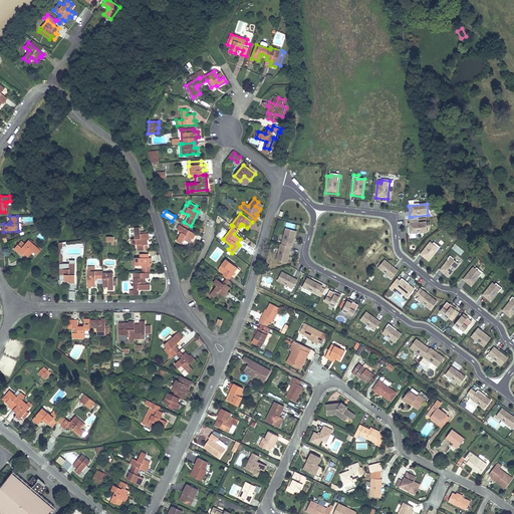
[(419,219),(410,220),(410,224),(408,224),(408,236),(428,234),(427,222),(419,223),(419,219)]
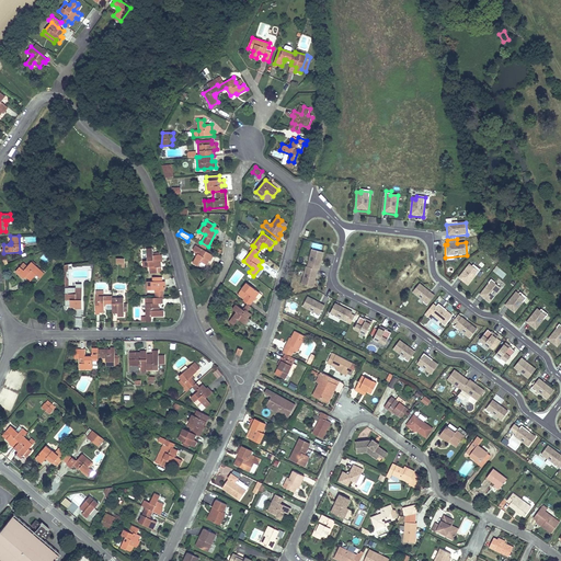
[(214,255),(195,245),(193,250),(197,253),(193,262),(198,266),(201,261),(206,265),(210,259),(212,260),(214,255)]
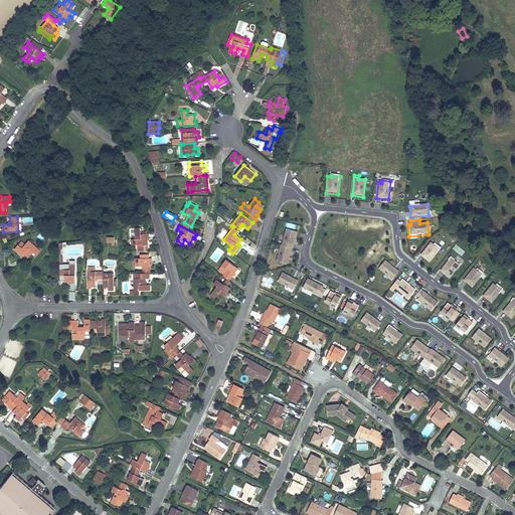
[(140,244),(140,251),(145,250),(144,245),(148,245),(148,238),(149,238),(149,234),(147,234),(147,232),(140,232),(140,228),(135,228),(136,239),(132,239),(132,245),(140,244)]
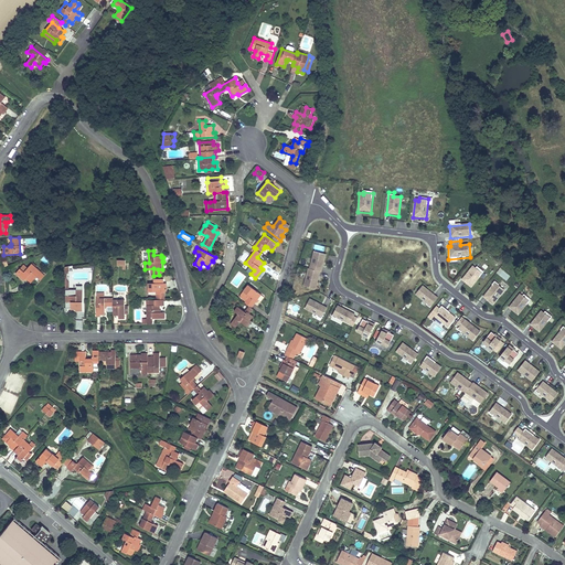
[(313,252),(309,269),(321,273),(322,274),(327,255),(313,252)]
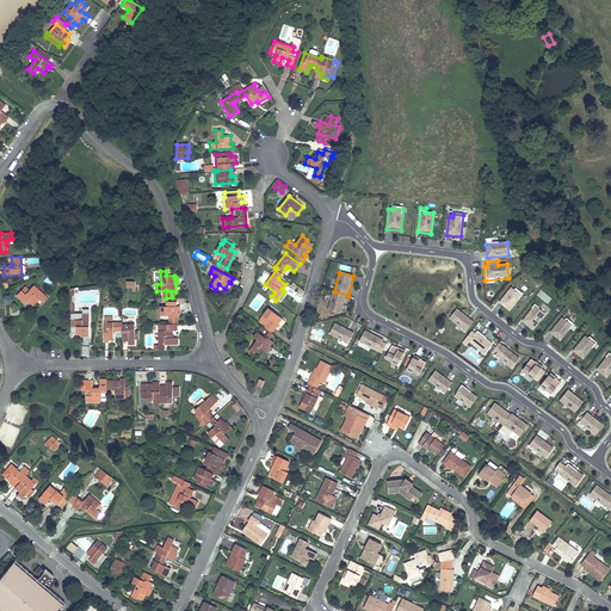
[(135,290),(136,279),(125,279),(124,290),(135,290)]
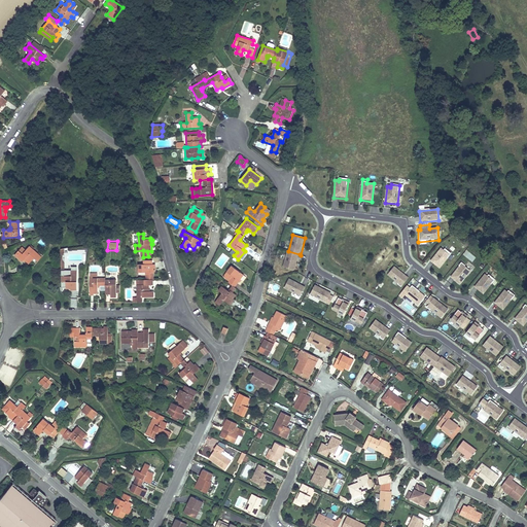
[(42,256),(30,246),(23,254),(19,251),(14,255),(23,261),(25,259),(29,264),(34,257),(38,261),(42,256)]
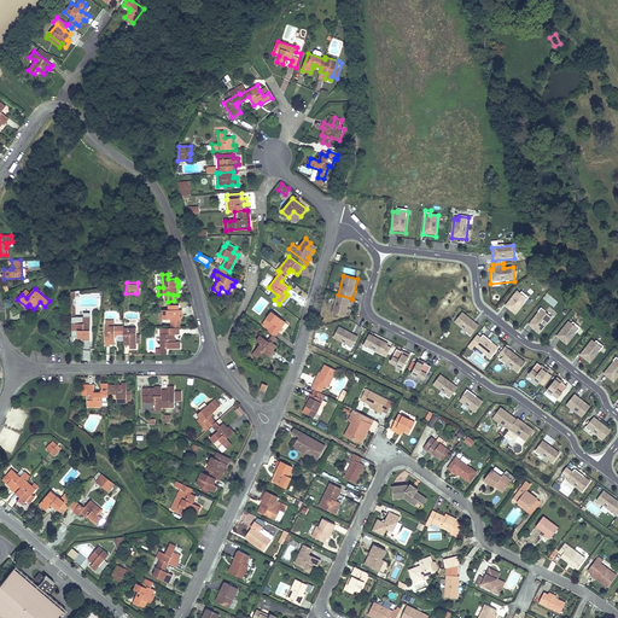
[(516,315),(529,298),(522,292),(520,295),(517,291),(503,307),(516,315)]
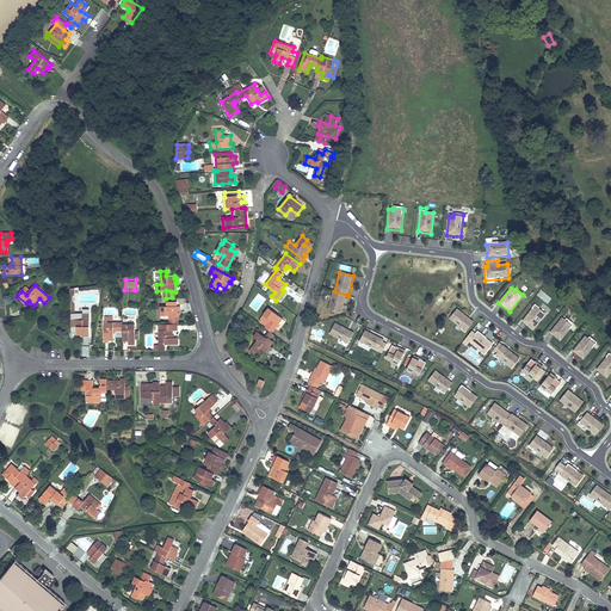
[(334,291),(333,291),(327,310),(341,314),(347,295),(334,291)]
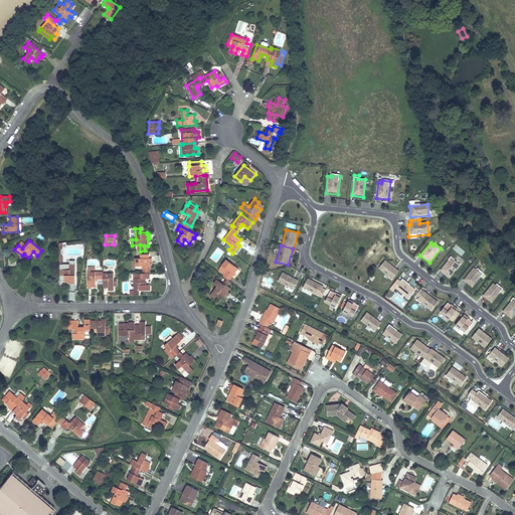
[(460,266),(451,258),(448,261),(448,262),(440,272),(449,280),(460,266)]
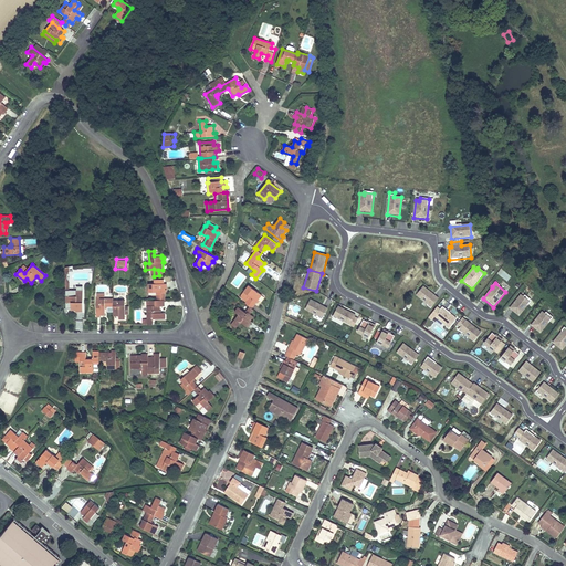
[(156,292),(156,301),(155,301),(155,306),(147,306),(147,325),(154,325),(154,320),(166,320),(166,313),(161,313),(161,306),(165,306),(165,301),(166,301),(166,284),(149,284),(149,292),(156,292)]
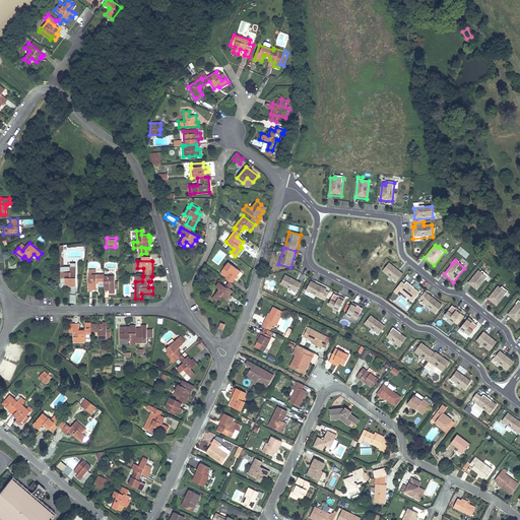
[(224,278),(230,281),(225,286),(218,282),(215,286),(218,289),(212,298),(216,302),(220,297),(228,302),(231,298),(229,297),(233,290),(230,288),(233,284),(232,283),(241,271),(229,262),(223,268),(224,268),(221,273),(226,277),(224,278)]
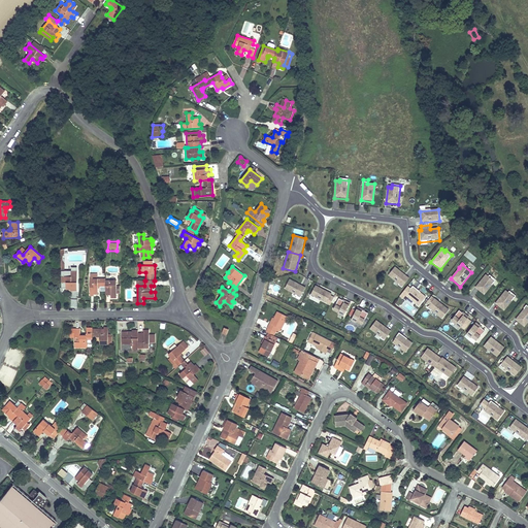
[(409,278),(395,267),(388,276),(402,288),(409,278)]
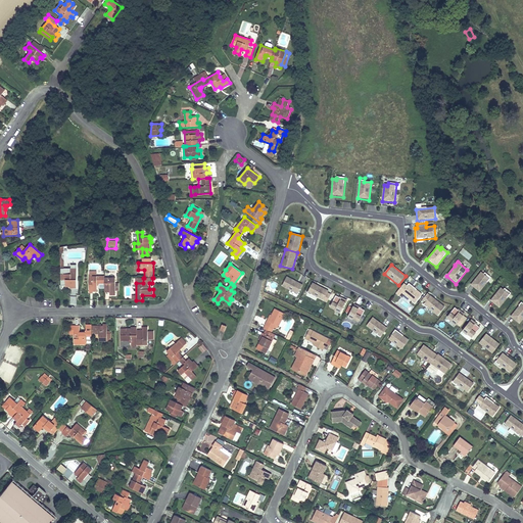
[(64,269),(60,269),(60,280),(65,280),(66,286),(73,286),(73,288),(77,288),(77,269),(70,269),(66,269),(66,270),(64,270),(64,269)]
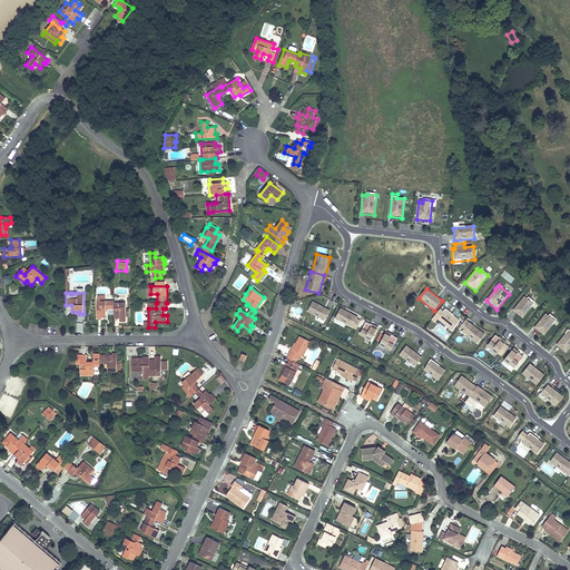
[(522,320),(536,303),(529,297),(528,300),(524,296),(512,312),(522,320)]
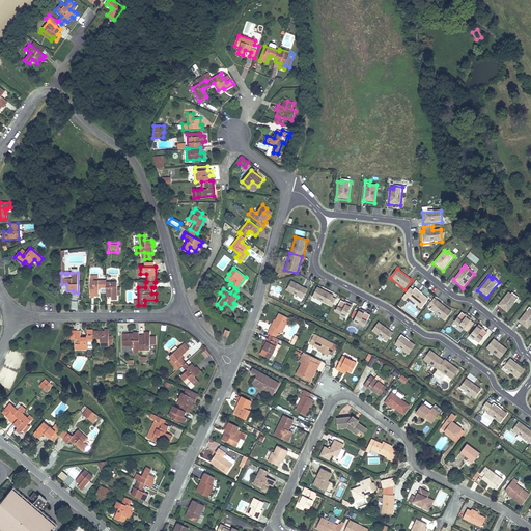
[(106,282),(106,280),(90,280),(90,296),(99,296),(99,289),(99,287),(101,287),(106,287),(106,297),(111,297),(111,300),(117,300),(117,282),(106,282)]
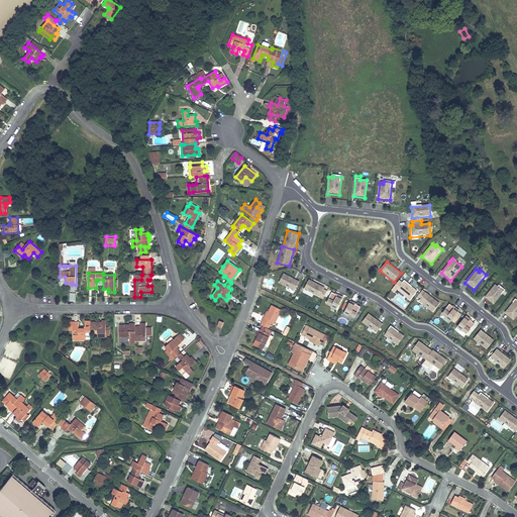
[(300,281),(284,273),(279,284),(290,290),(290,291),(294,293),(300,281)]
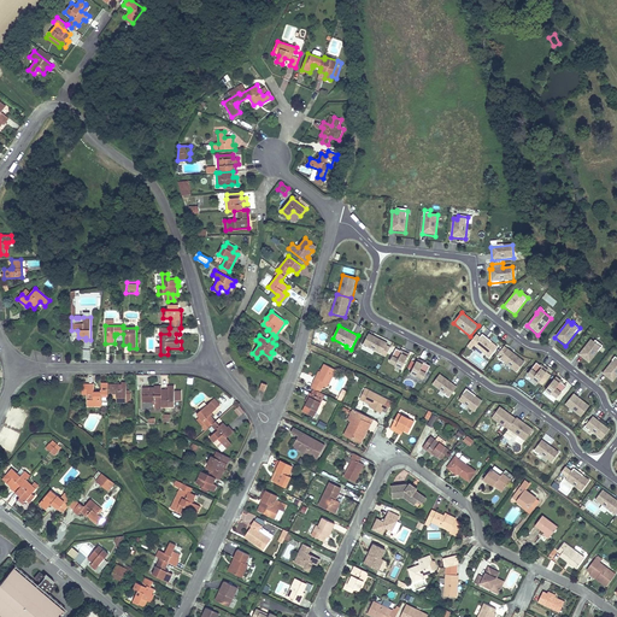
[(388,344),(369,334),(362,347),(366,350),(368,347),(382,354),(388,344)]
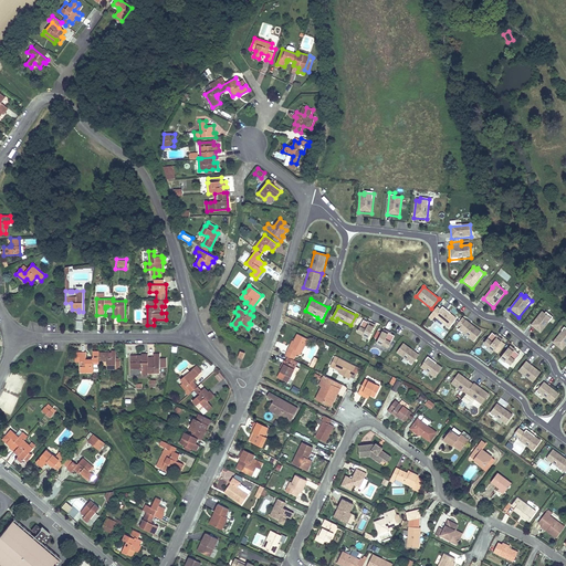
[(457,318),(443,307),(435,317),(449,329),(457,318)]
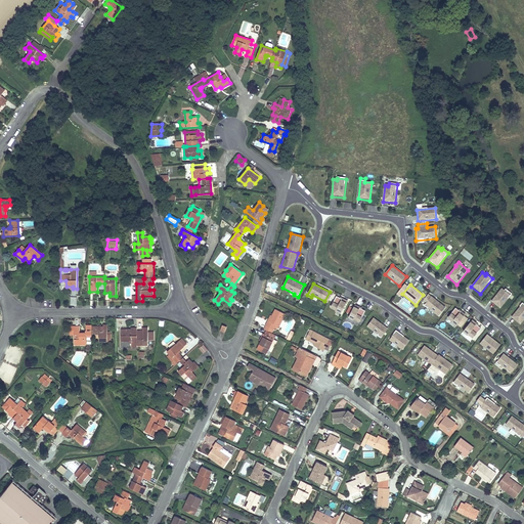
[(500,309),(512,295),(506,290),(505,291),(501,289),(490,302),(500,309)]
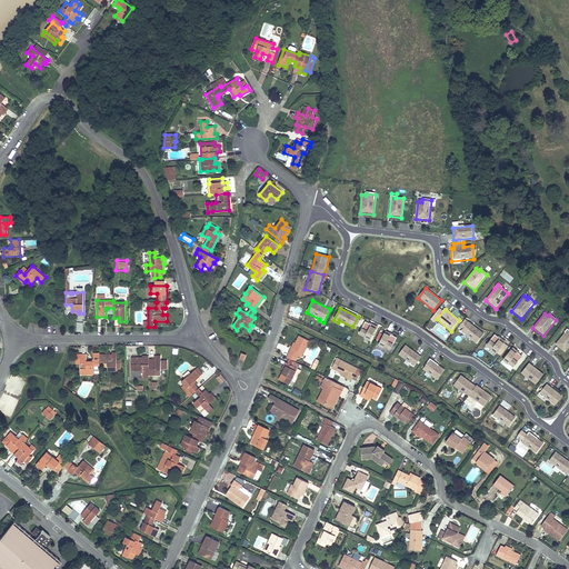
[(483,335),(465,320),(459,327),(462,330),(460,333),(463,336),(466,333),(476,342),(483,335)]
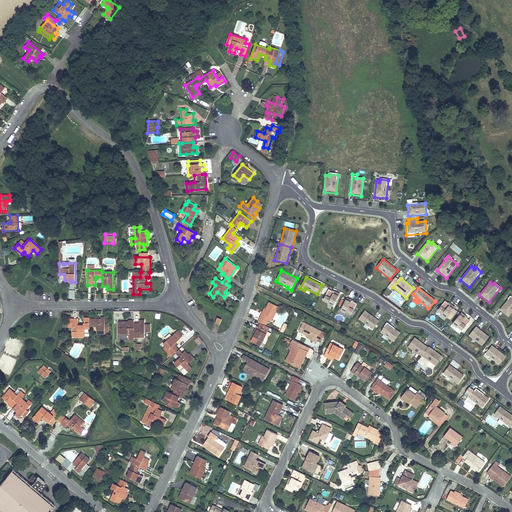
[(334,293),(328,290),(323,302),(328,304),(327,306),(333,309),(340,294),(335,292),(334,293)]
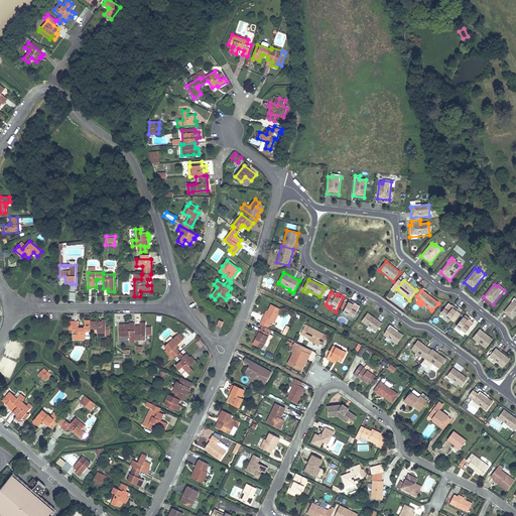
[(515,315),(515,300),(514,298),(511,302),(512,303),(503,313),(512,320),(515,315)]
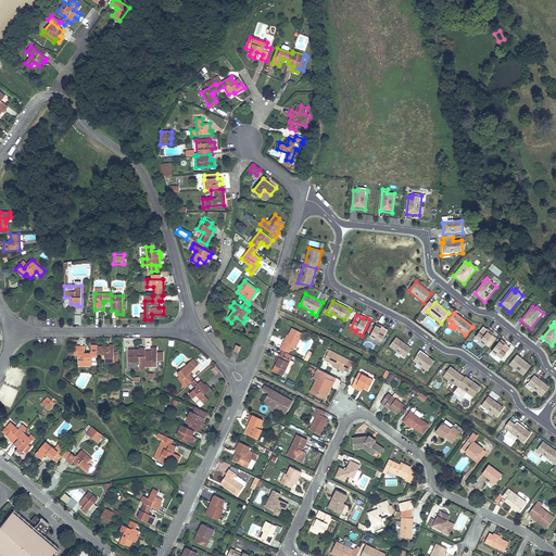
[(383,327),(377,324),(369,339),(376,341),(377,342),(381,344),(387,330),(382,328),(383,327)]
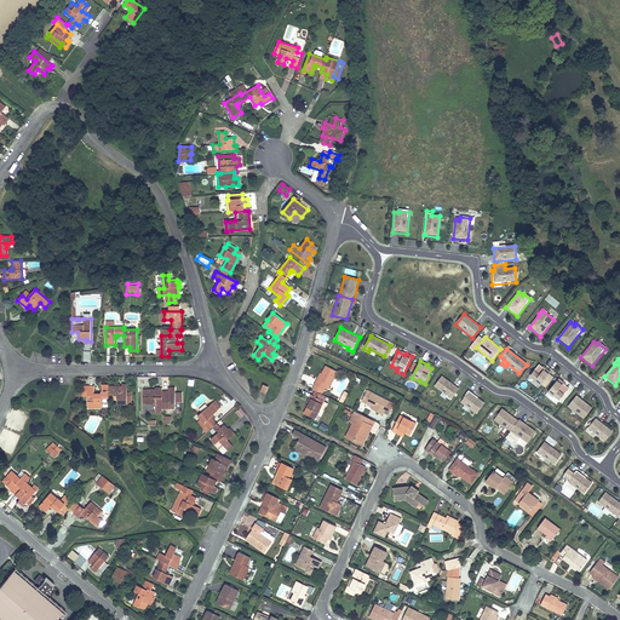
[(316,379),(314,384),(323,389),(323,390),(326,384),(329,386),(338,371),(326,366),(321,373),(317,379),(316,379)]
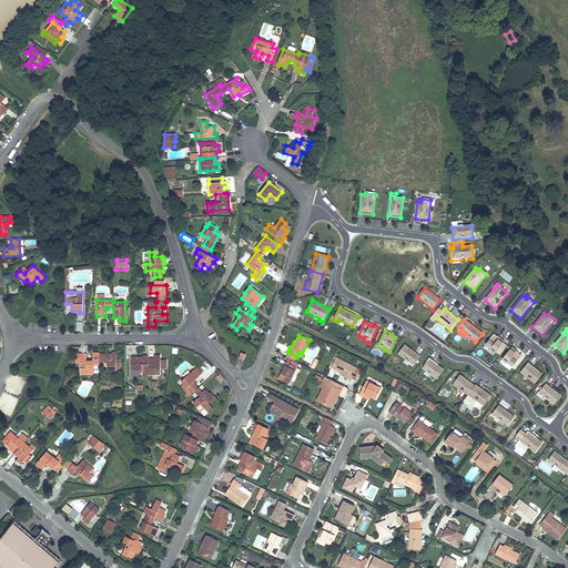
[(494,355),(505,342),(499,338),(498,340),(494,335),(485,346),(489,351),(489,352),(494,355)]
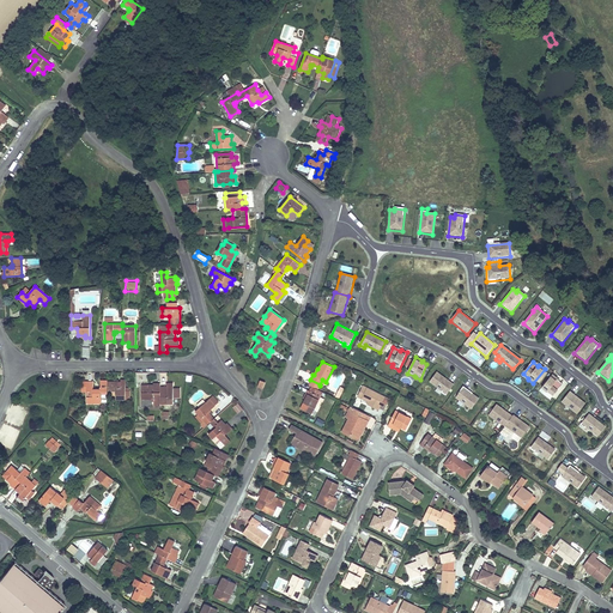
[(454,384),(437,371),(429,383),(442,392),(441,393),(445,396),(454,384)]
